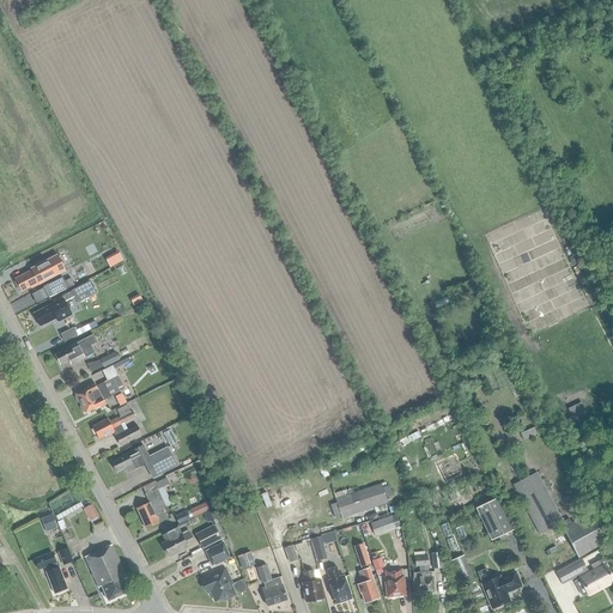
[(31,271),(14,279),(16,281),(14,284),(17,286),(18,286),(19,289),(20,291),(20,292),(22,292),(30,287),(30,289),(38,285),(66,272),(56,255),(30,269),(31,271)]
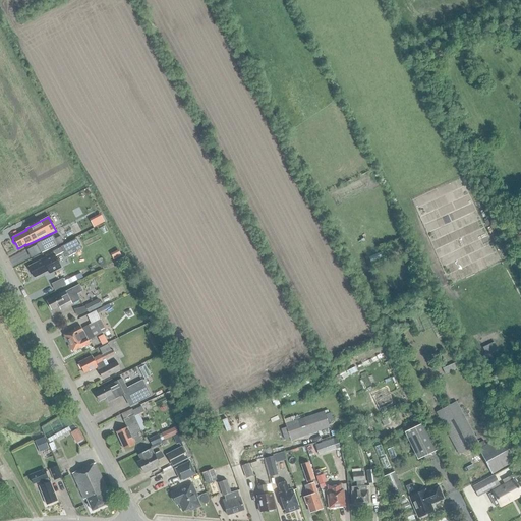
[(41,253),(57,245),(54,239),(53,236),(36,244),(41,253)]
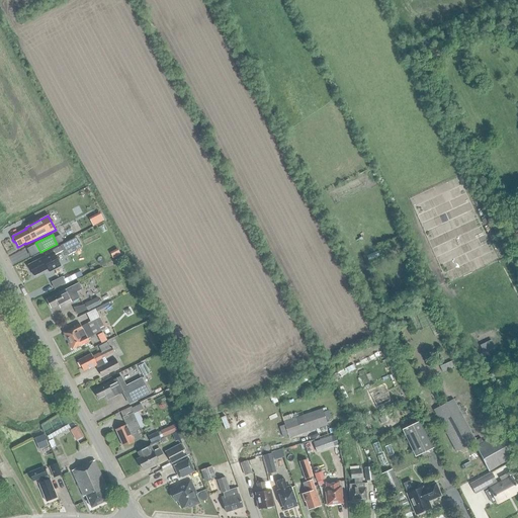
[(65,255),(80,248),(75,239),(61,246),(65,255)]
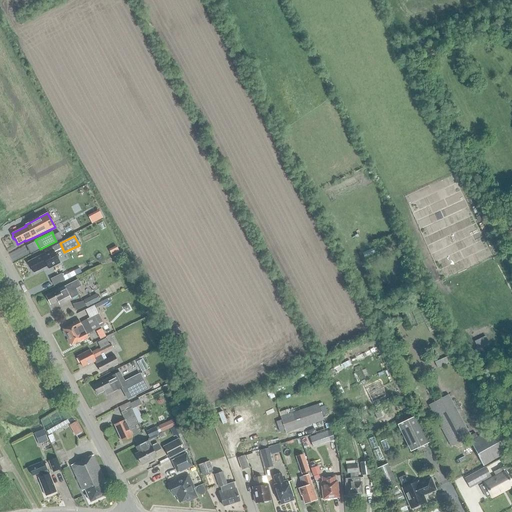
[(53,249),(28,262),(33,273),(47,266),(48,269),(60,263),(53,249)]
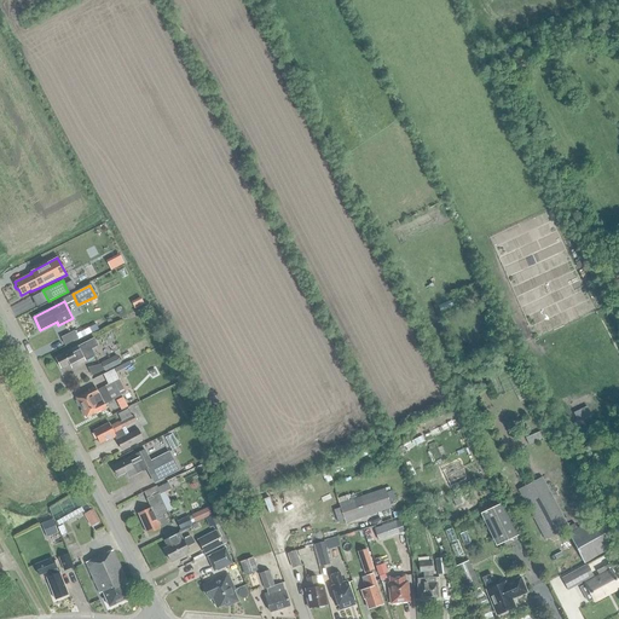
[(74,331),(61,339),(64,345),(77,339),(74,331)]
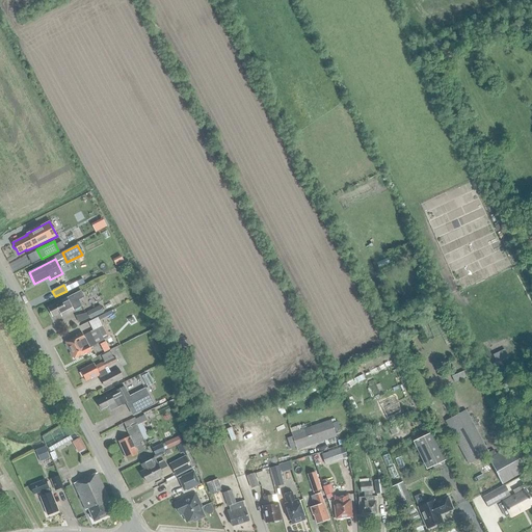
[(47,308),(51,317),(58,313),(60,317),(80,306),(77,299),(83,297),(80,291),(65,298),(60,300),(47,308)]
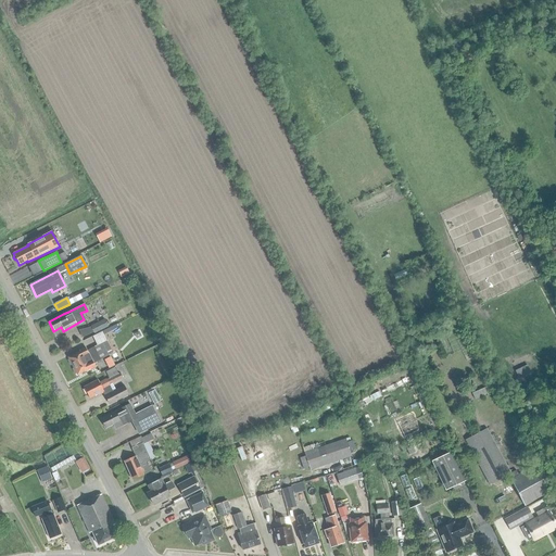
[(518,318),(506,324),(509,333),(522,328),(518,318)]
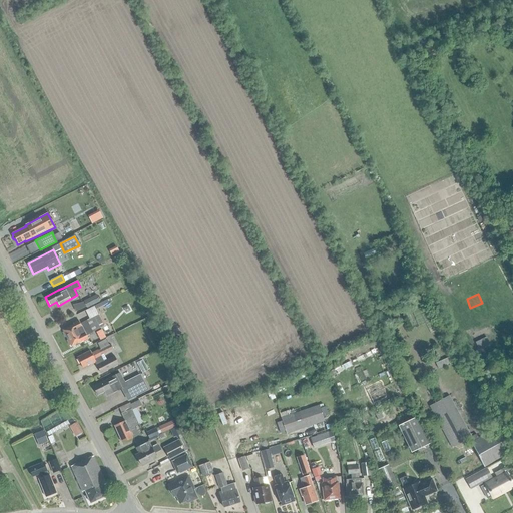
[(83,302),(87,308),(99,302),(96,295),(83,302)]
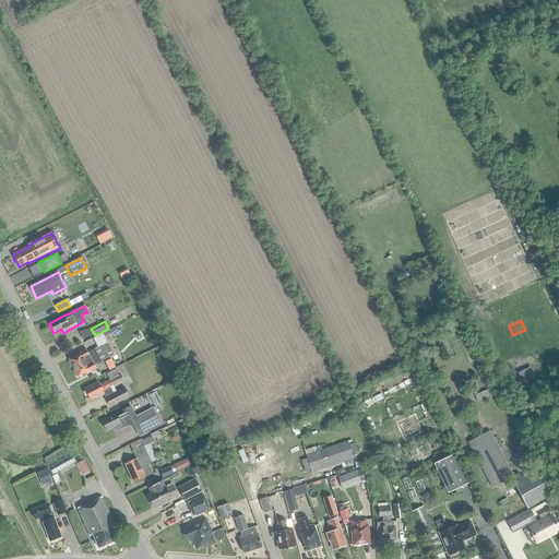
[(93,339),(97,347),(86,353),(85,348),(79,352),(80,354),(68,359),(76,377),(88,371),(88,372),(95,369),(93,365),(107,357),(102,346),(107,343),(103,334),(93,339)]
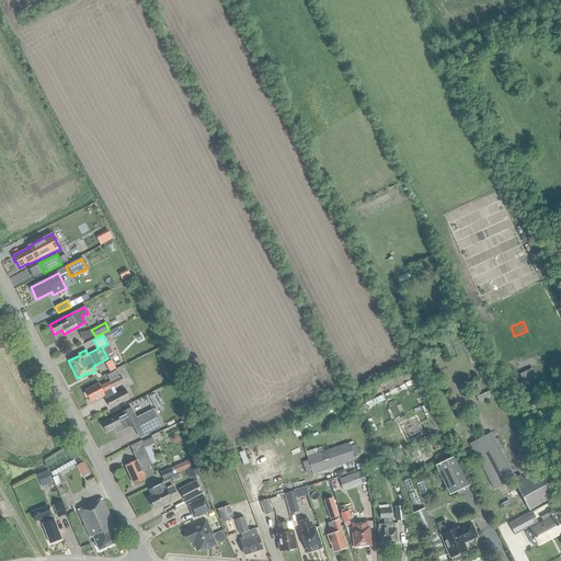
[(109,373),(115,369),(110,359),(103,363),(109,373)]
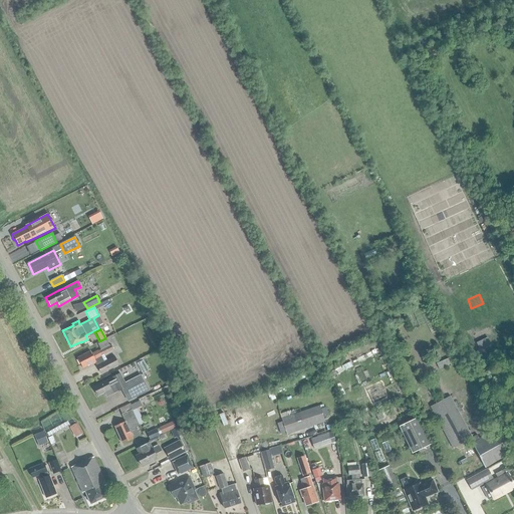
[(101,351),(99,351),(101,355),(112,350),(109,344),(108,345),(105,340),(97,344),(101,351)]
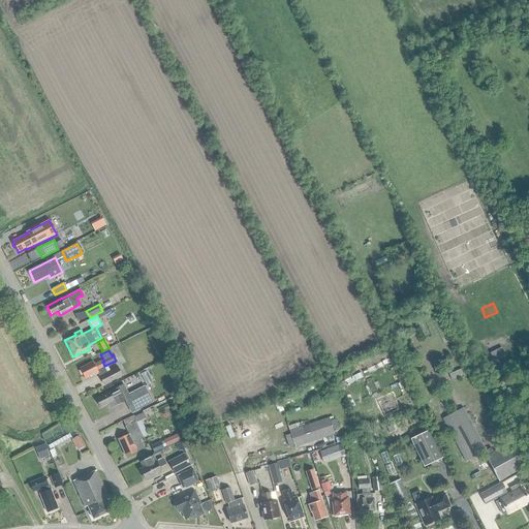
[(85,379),(92,375),(93,376),(97,374),(103,385),(121,376),(117,369),(106,374),(103,368),(99,361),(96,363),(93,364),(91,362),(79,369),(85,379)]
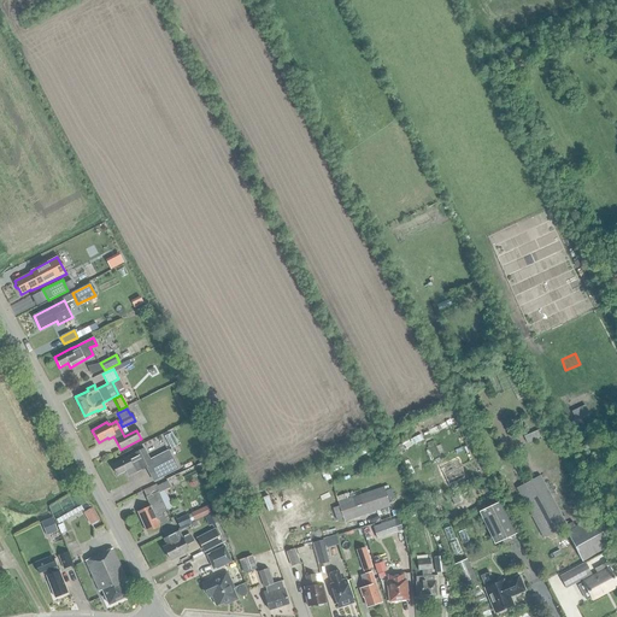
[(200,442),(212,436),(206,425),(195,432),(200,442)]
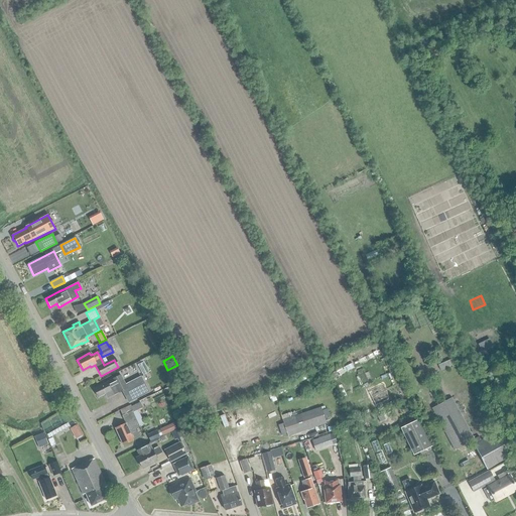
[(452,359),(437,365),(440,371),(455,365),(452,359)]
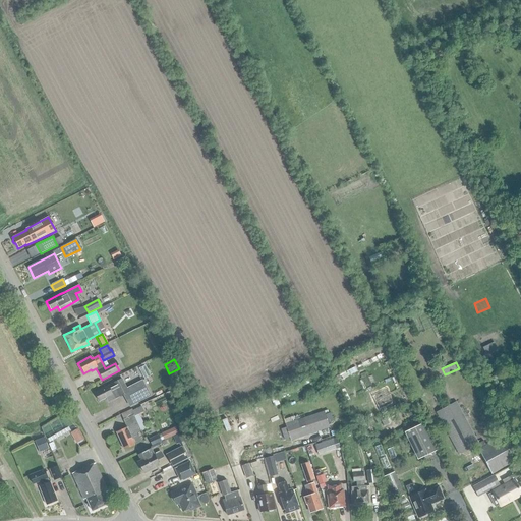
[(108,402),(127,392),(120,379),(94,393),(95,395),(94,396),(95,399),(97,399),(98,401),(105,397),(108,402)]
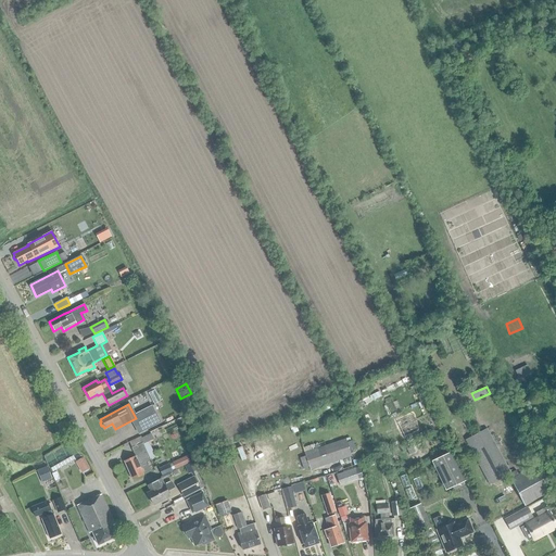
[(308,415),(297,420),(299,424),(299,425),(311,419),(308,415)]
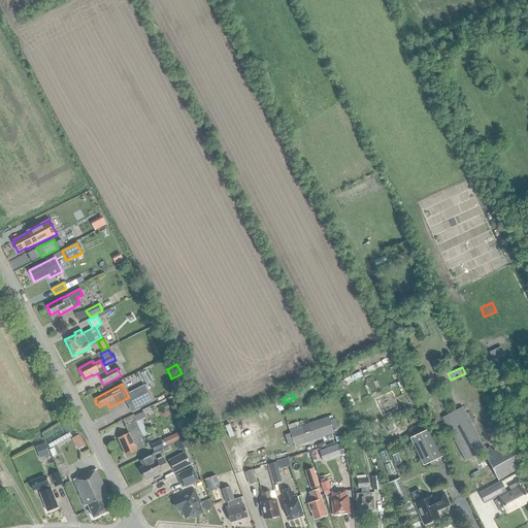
[(147,395),(128,405),(132,413),(152,402),(147,395)]
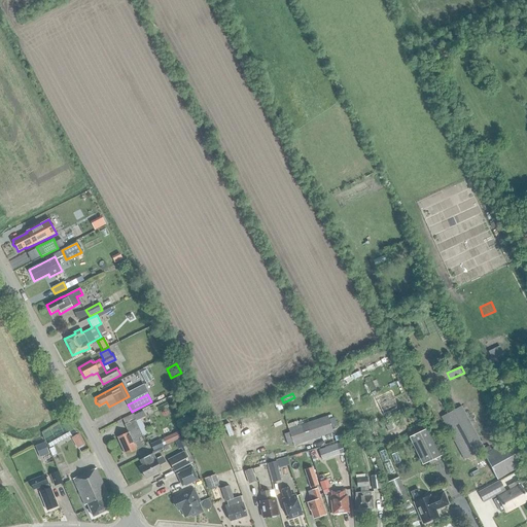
[(482,450),(497,479),(521,466),(506,441),(491,449),(489,446),(484,448),(461,406),(442,417),(464,459),(482,450)]
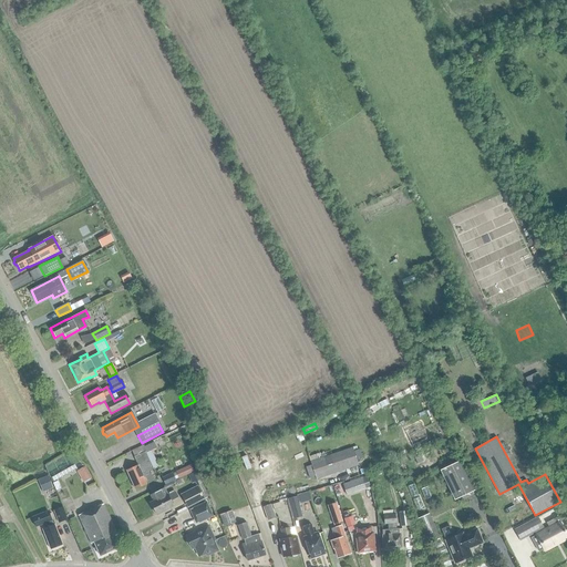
[(142,476),(148,474),(147,472),(158,466),(151,451),(156,449),(154,443),(143,447),(143,446),(132,452),(137,465),(126,471),(134,488),(145,483),(142,476)]
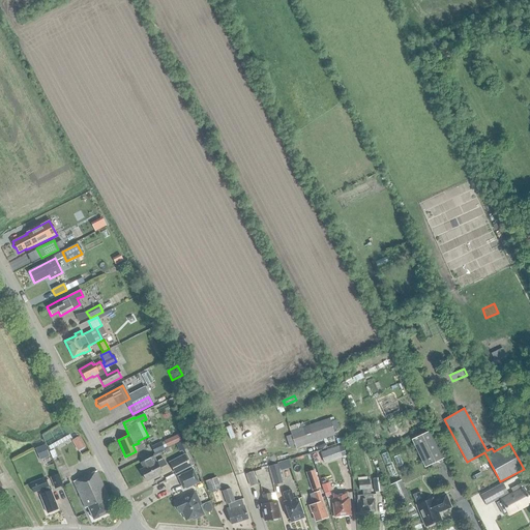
[(292,432),(293,435),(286,438),(289,447),(294,445),(296,448),(336,435),(330,418),(292,432)]
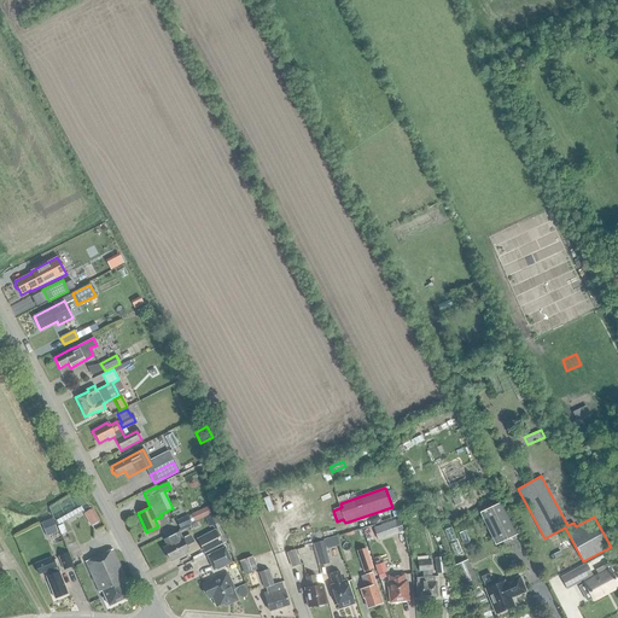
[(56,525),(81,512),(74,496),(48,509),(56,525)]
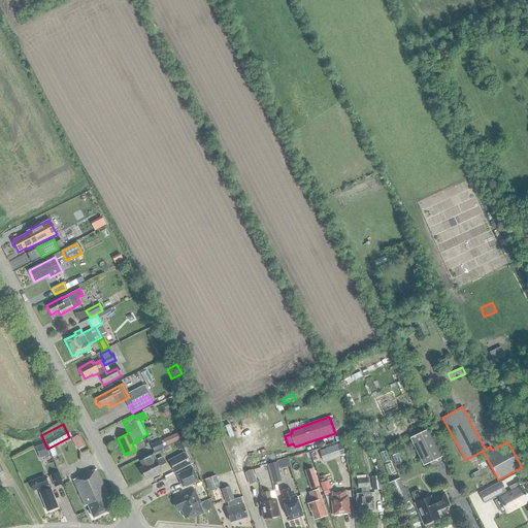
[(409,438),(423,466),(442,457),(429,429),(409,438)]
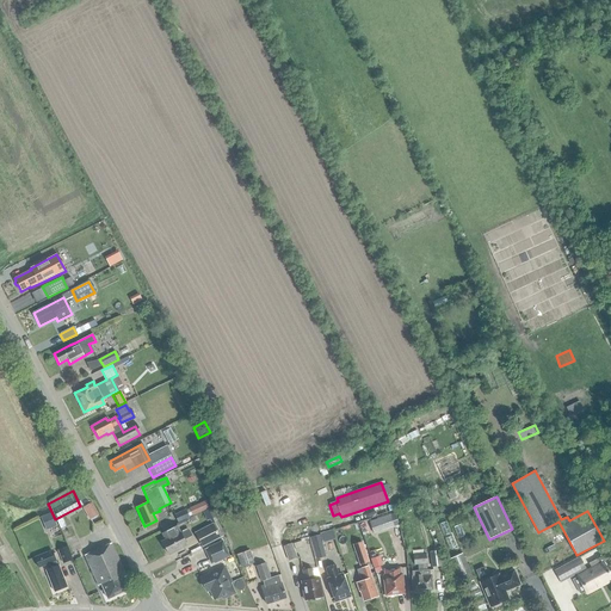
[(80,507),(87,519),(97,514),(91,501),(80,507)]
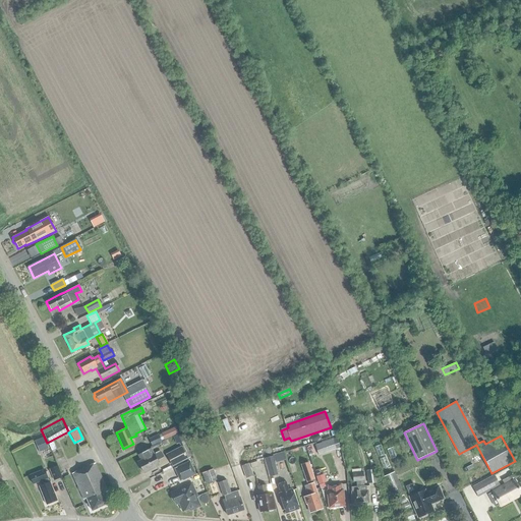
[(162,433),(164,440),(178,433),(175,427),(162,433)]
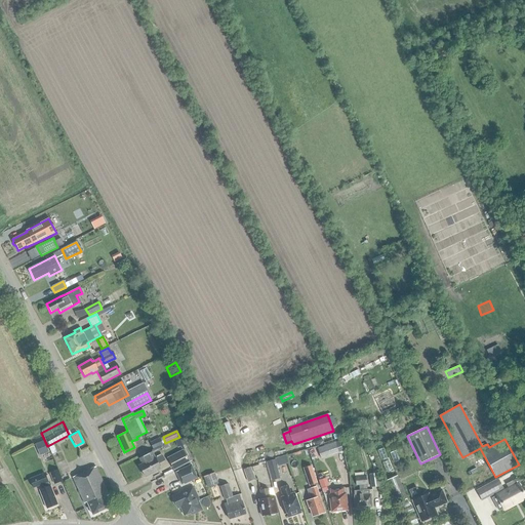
[(150,442),(153,450),(163,445),(159,438),(150,442)]
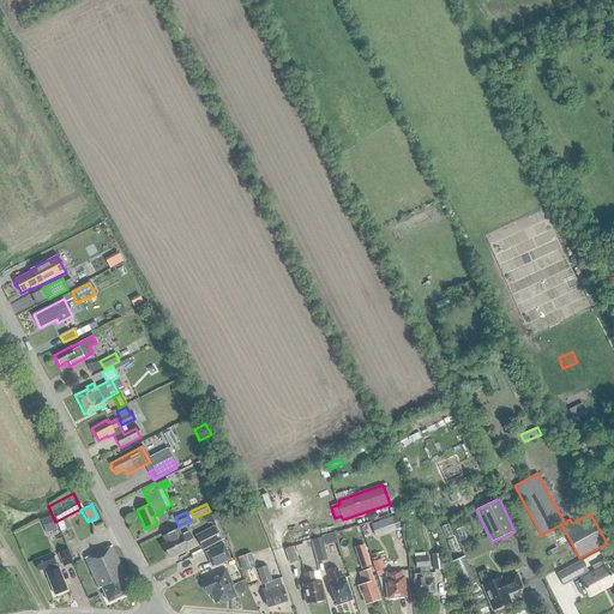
[(41,521),(47,534),(58,529),(52,516),(41,521)]
